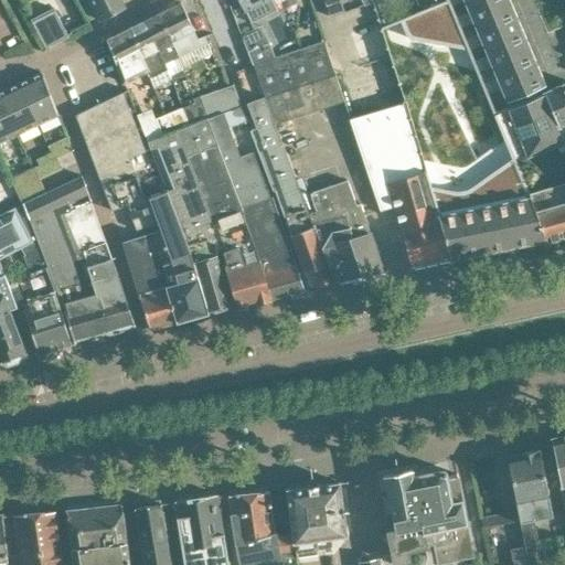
[(119,0),(89,0),(100,21),(124,9),(119,0)]
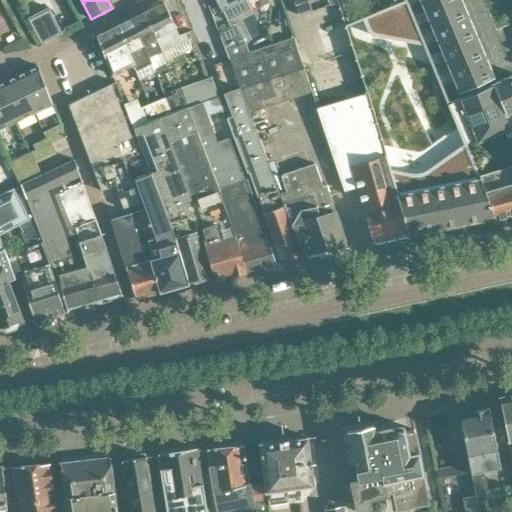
[(215,0),(221,10),(222,10),(227,21),(228,20),(251,9),(252,11),(269,2),(267,0),(215,0)]
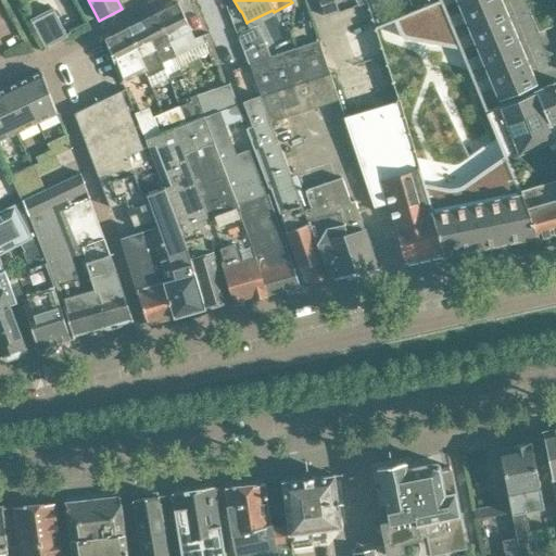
[(370,21),(383,21),(381,0),(375,0),(370,0),(370,21)]
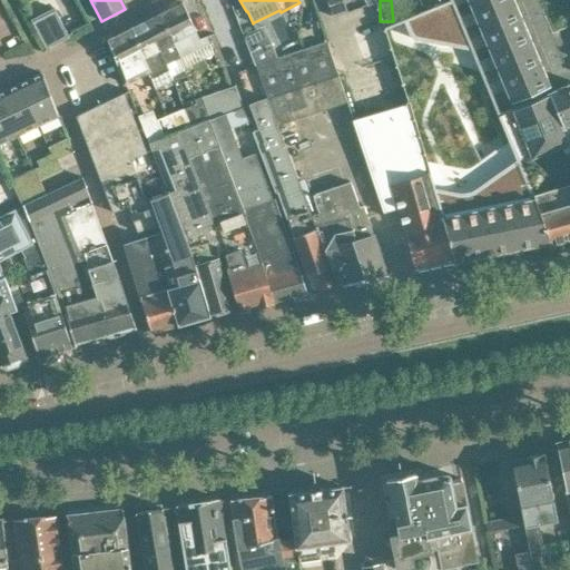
[(451,0),(450,0),(400,21),(408,40),(473,50),(451,0)]
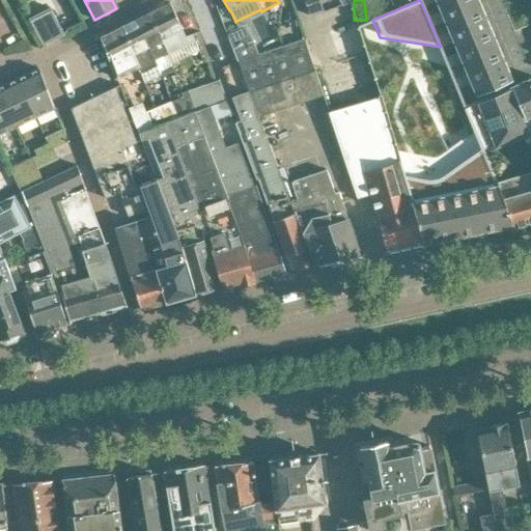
[(530,0),(422,0),(424,5),(467,106),(511,87),(530,133),(530,0)]
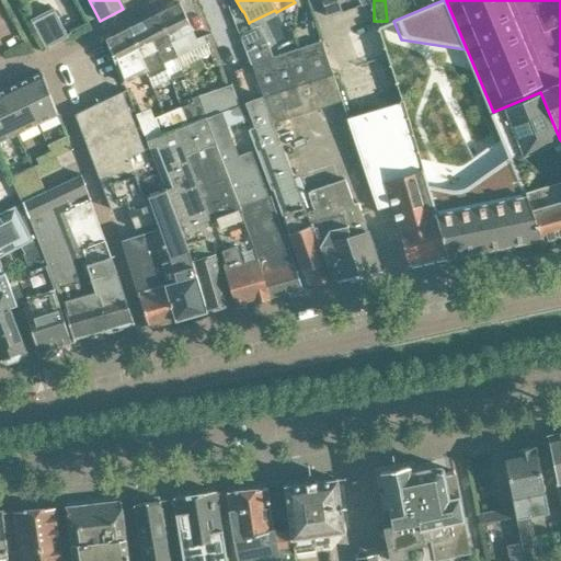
[(180,2),(158,13),(179,56),(206,42),(203,35),(198,38),(180,2)]
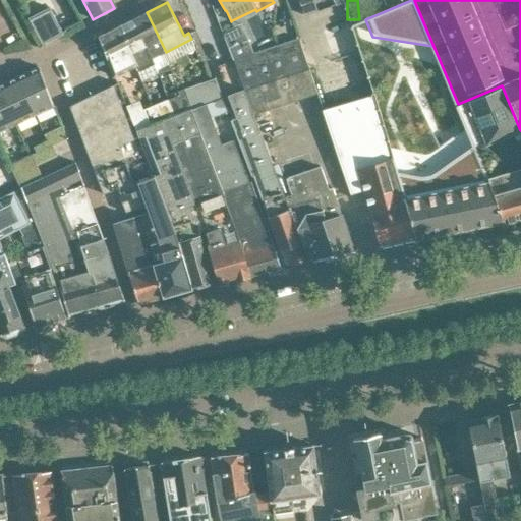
[(59,31),(49,12),(31,21),(41,40),(59,31)]
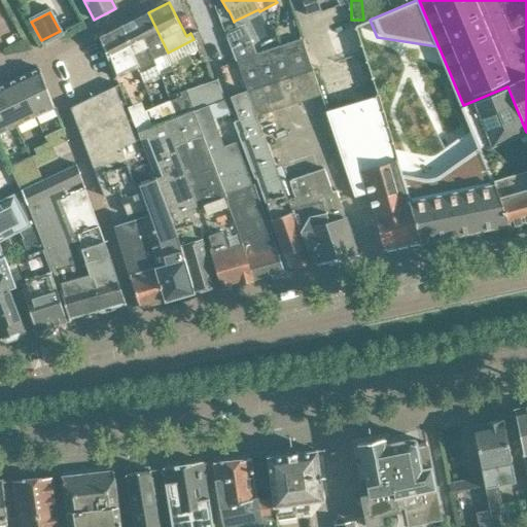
[(148,12),(135,20),(148,45),(147,45),(153,60),(168,53),(148,12)]
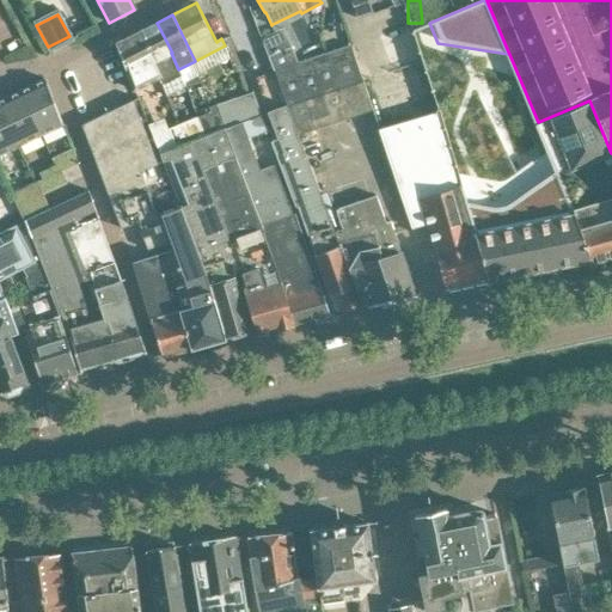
[(157,23),(141,30),(167,80),(164,83),(169,95),(185,86),(179,74),(181,74),(178,69),(171,53),(172,53),(157,23)]
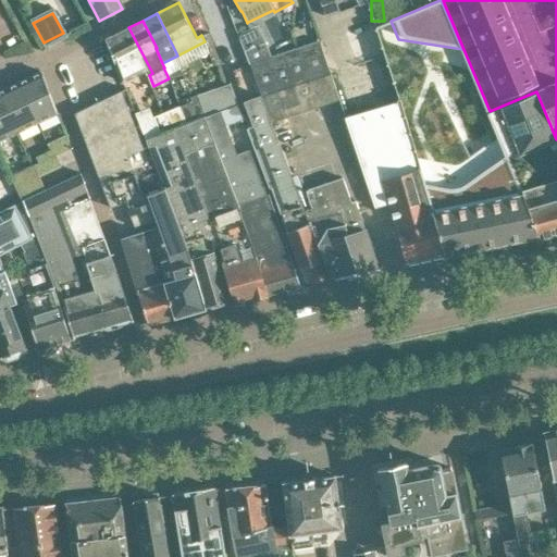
[(116,69),(122,82),(146,69),(149,75),(152,73),(128,27),(106,39),(116,69)]
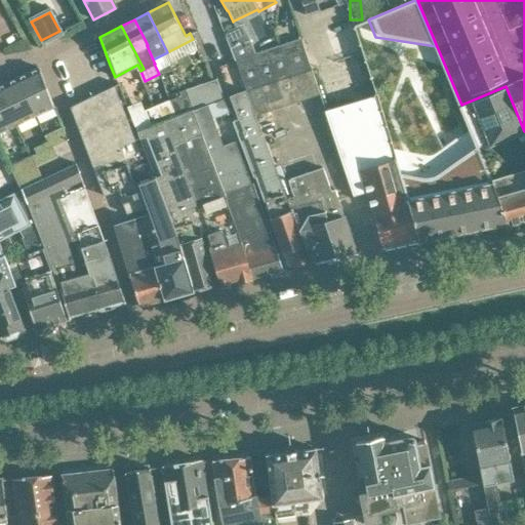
[(246,89),(245,89),(246,91),(246,92),(312,70),(300,38),(255,53),(246,56),(236,59),(246,89)]
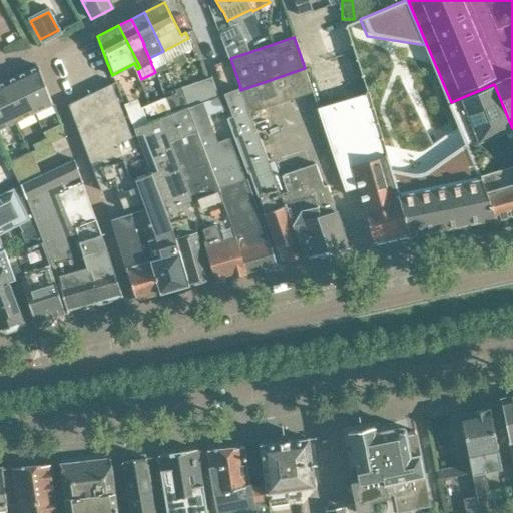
[(249,52),(244,39),(233,43),(233,41),(228,42),(229,45),(224,47),(228,59),(230,58),(240,55),(249,52)]
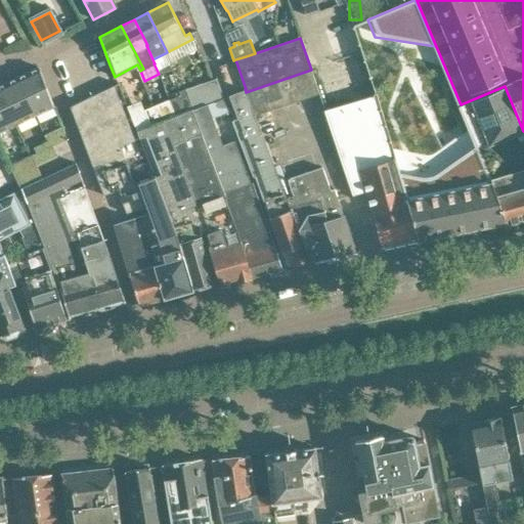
[(39,68),(16,78),(35,115),(53,105),(39,68)]
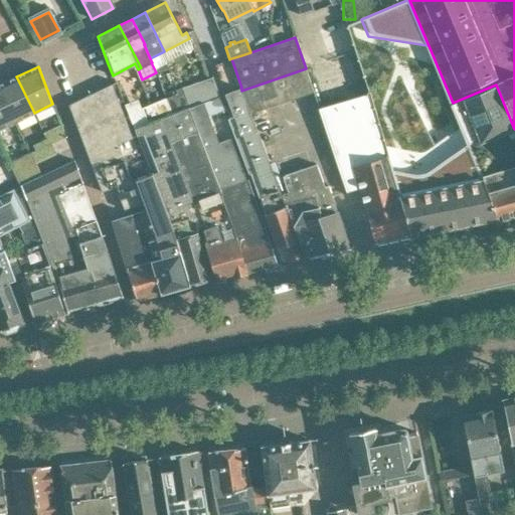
[(306,68),(241,91),(250,113),(313,92),(306,68)]
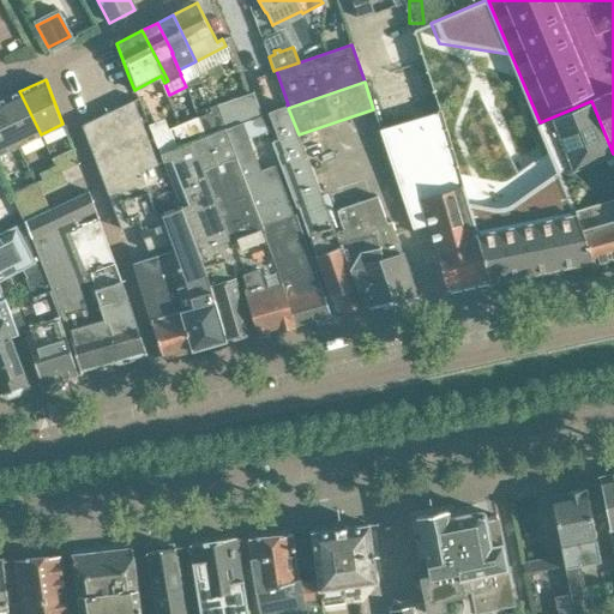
[(19,91),(0,101),(0,109),(18,145),(41,134),(19,91)]
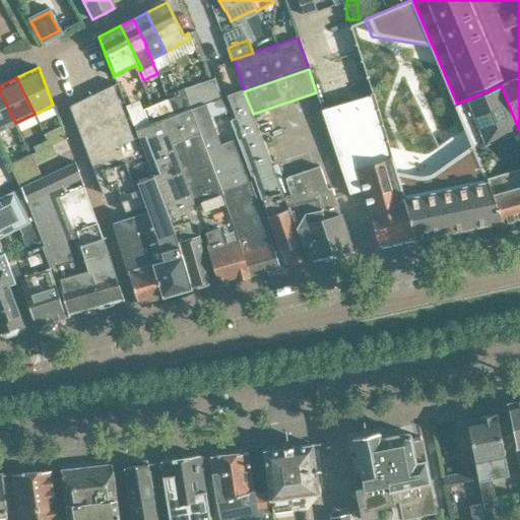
[(214,78),(184,89),(192,108),(205,103),(221,98),(214,78)]
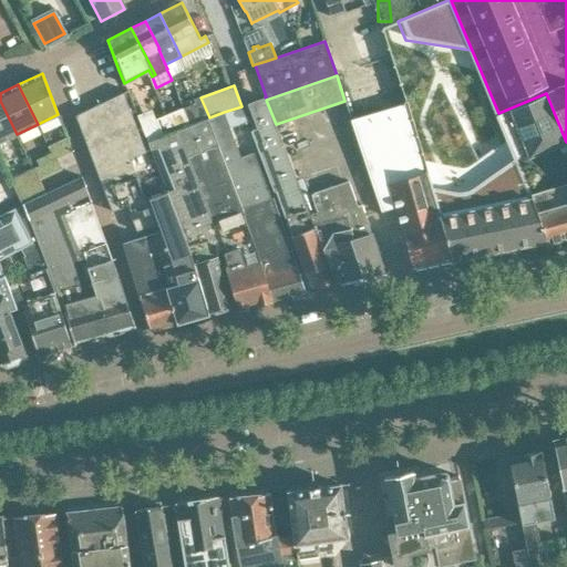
[(186,247),(168,192),(150,198),(146,199),(131,158),(146,152),(137,130),(123,92),(75,115),(112,212),(127,206),(132,217),(154,210),(158,223),(161,232),(148,235),(154,254),(150,256),(160,288),(165,286),(165,288),(177,323),(209,313),(186,247)]
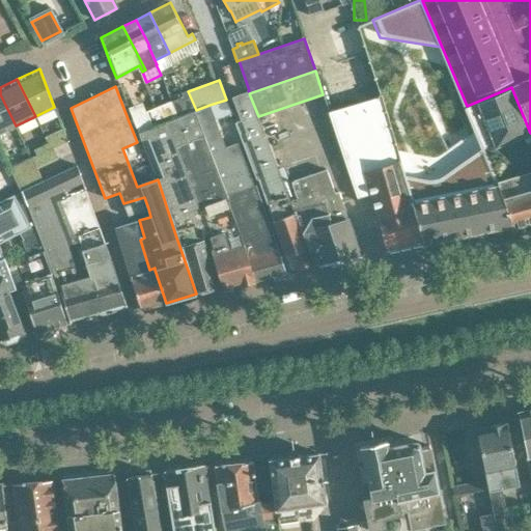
[(488,159),(493,170),(513,225),(513,227),(530,221),(530,138),(511,89),(466,107),(475,129),(488,159)]
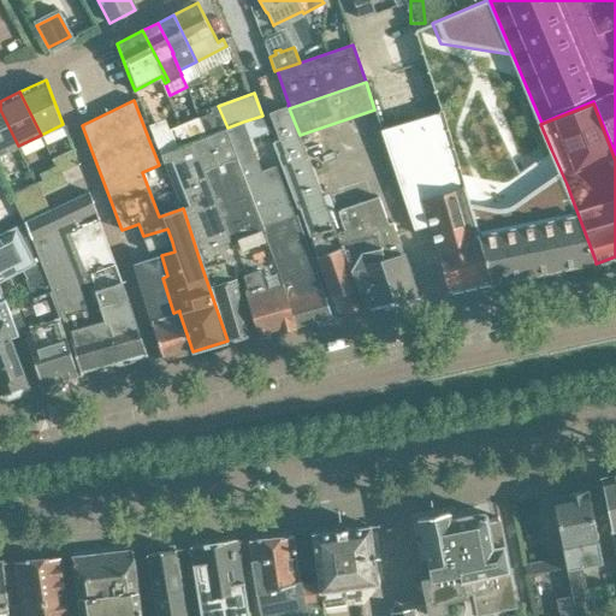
[(336,232),(300,135),(289,108),(289,107),(288,105),(268,112),(278,140),(272,142),(297,208),(301,207),(332,297),(338,296),(343,314),(363,308),(336,232)]
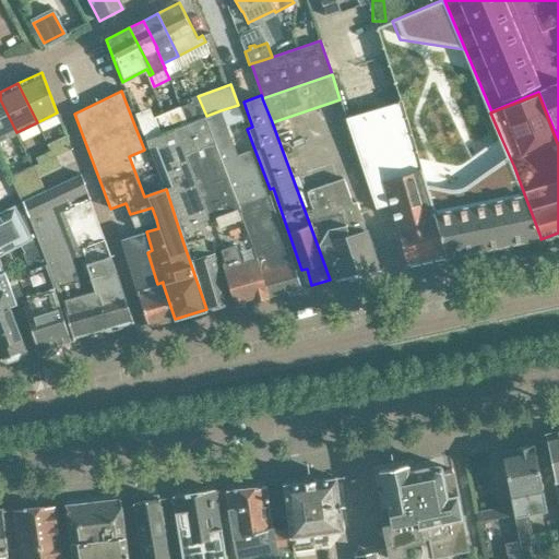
[(193,103),(180,107),(187,123),(204,116),(206,116),(198,96),(191,98),(193,103)]
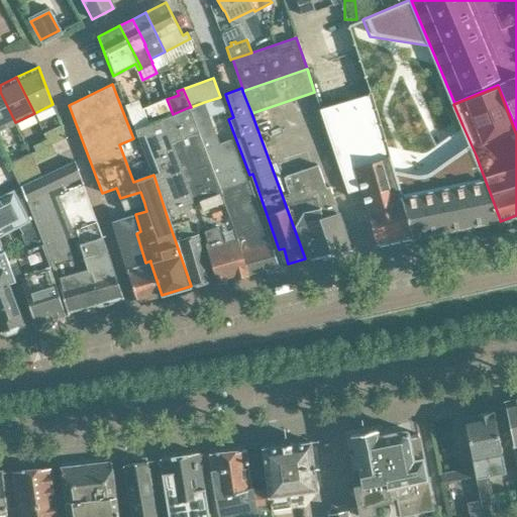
[(0,129),(15,122),(0,92),(0,129)]
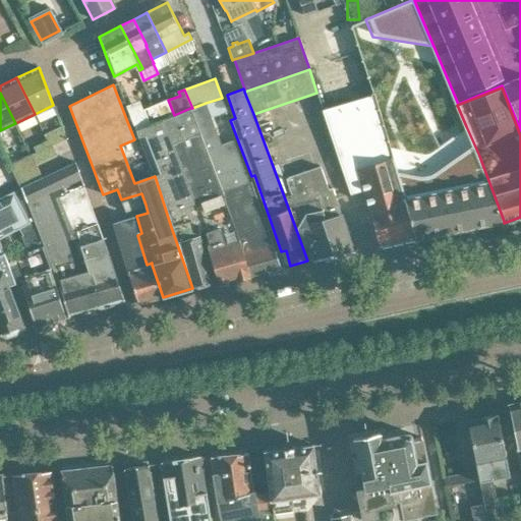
[(322,110),(351,194),(363,191),(380,246),(416,239),(403,198),(399,183),(373,94),(322,110)]
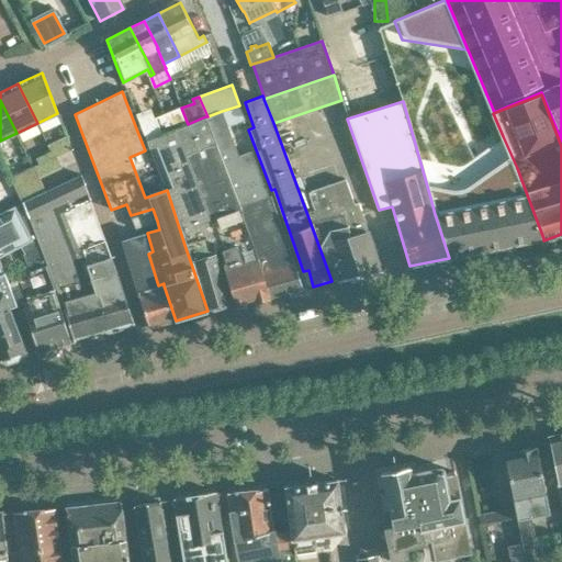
[(155,119),(161,135),(176,130),(188,124),(181,108),(155,119)]
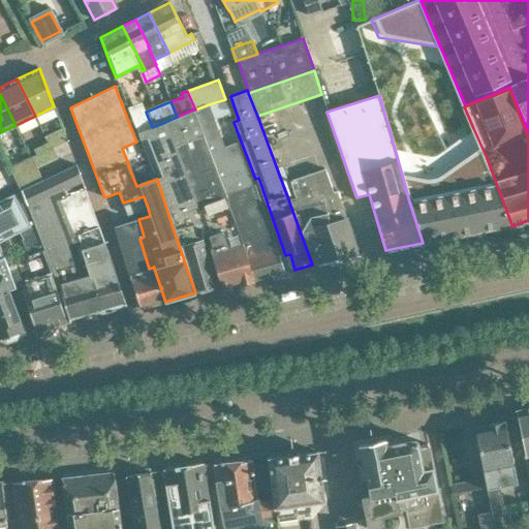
[(209,104),(195,110),(193,110),(222,183),(243,245),(243,247),(253,281),(285,273),(254,185),(253,185),(237,142),(224,146),(209,104)]
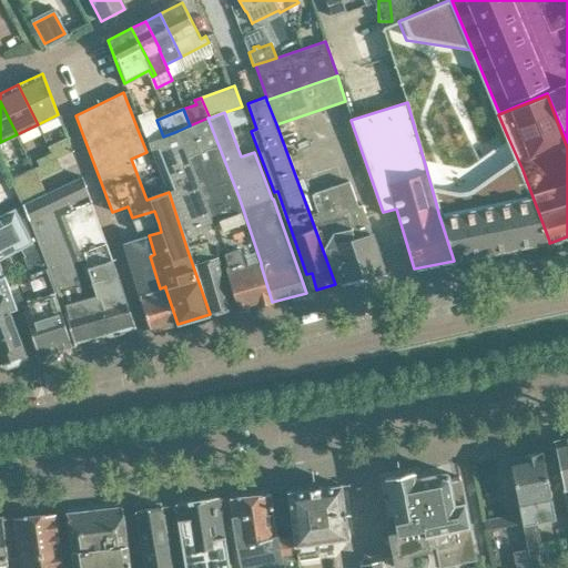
[(190,125),(178,131),(214,226),(216,225),(220,235),(219,236),(221,243),(227,266),(226,266),(239,311),(272,302),(261,265),(261,263),(239,196),(208,118),(190,125)]
